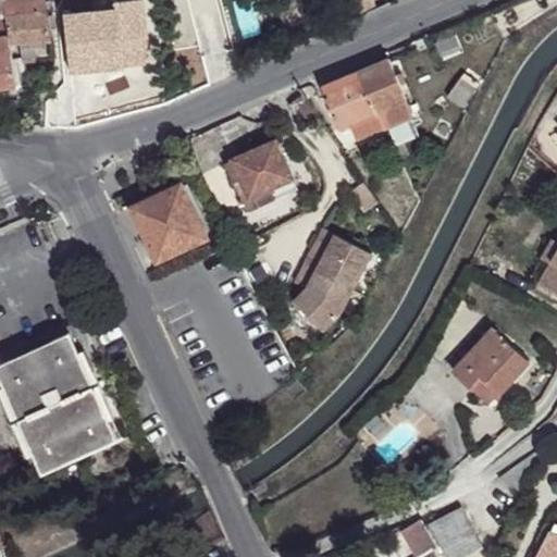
[(52,39),(46,0),(0,0),(0,41),(10,41),(52,39)]
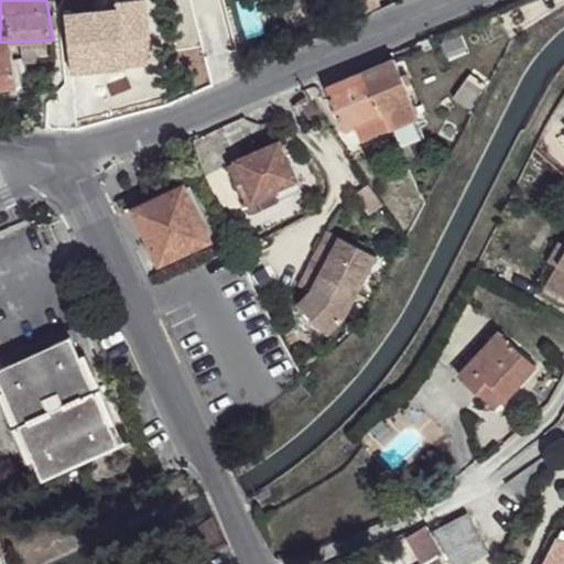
[(66,14),(72,73),(145,65),(143,39),(149,38),(145,0),(133,0),(116,2),(117,9),(66,14)]
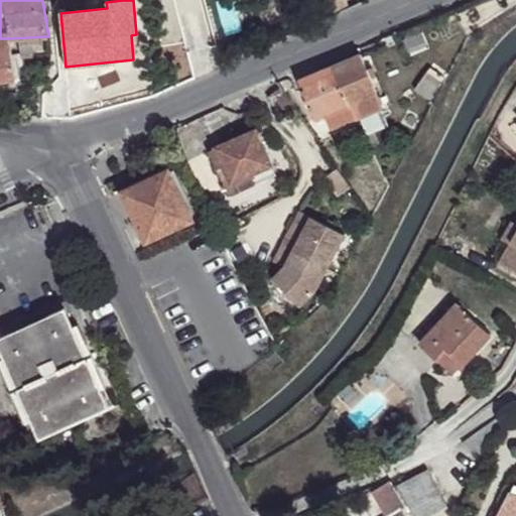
[(0,80),(15,78),(9,38),(0,38),(0,80)]
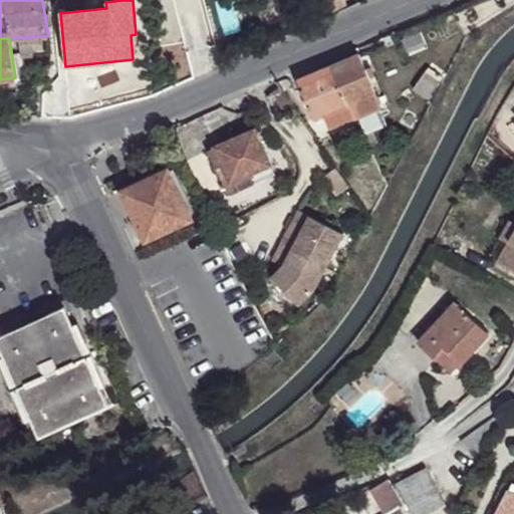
[(359,53),(296,79),(313,120),(324,115),(329,129),(381,106),(359,53)]
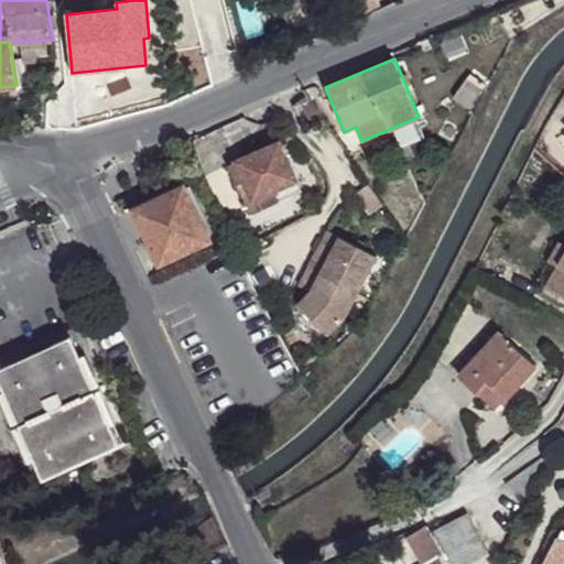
[(469,108),(483,89),(467,78),(454,97),(469,108)]
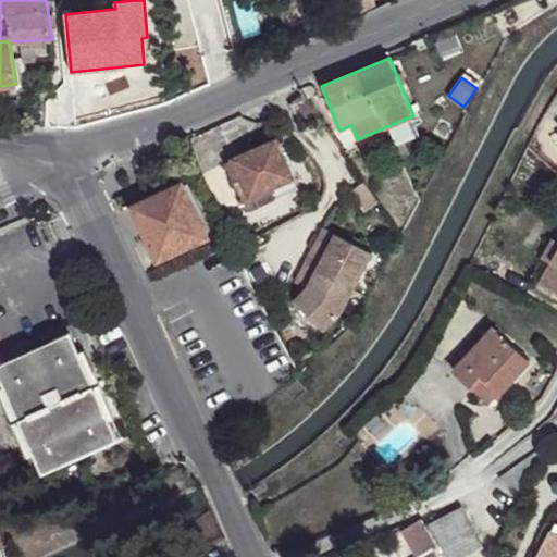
[(302,95),(288,104),(304,125),(317,115),(302,95)]
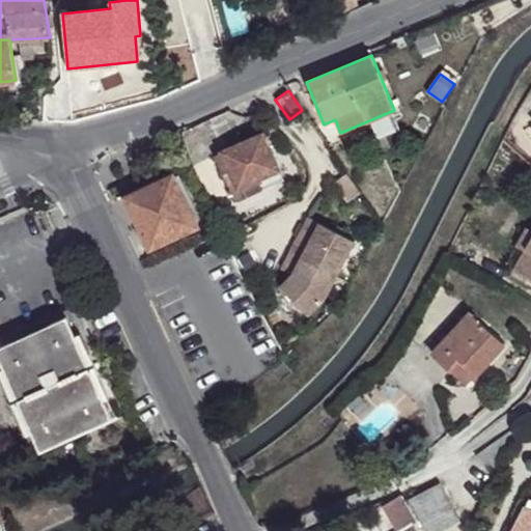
[(262,133),(216,154),(235,200),(282,180),(262,133)]
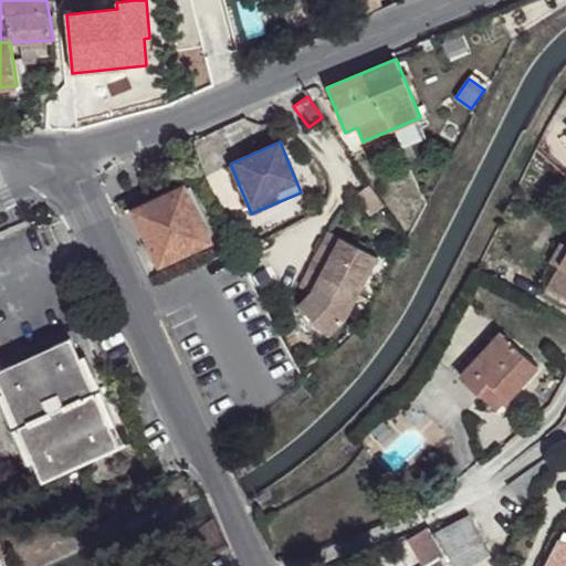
[(134,209),(157,260),(181,249),(182,248),(185,253),(210,241),(185,186),(134,209)]
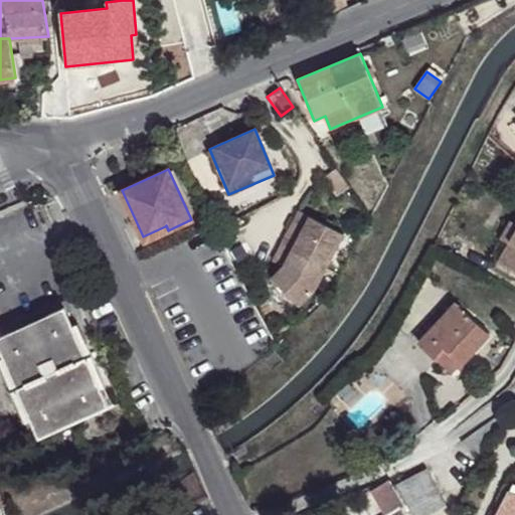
[(299,209),(288,228),(300,234),(310,215),(299,209)]
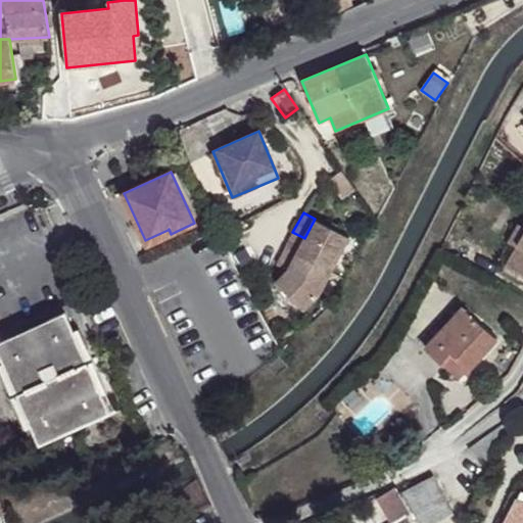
[(315,219),(304,238),(292,232),(276,264),(288,270),(276,282),(303,310),(320,293),(349,237),(315,219)]
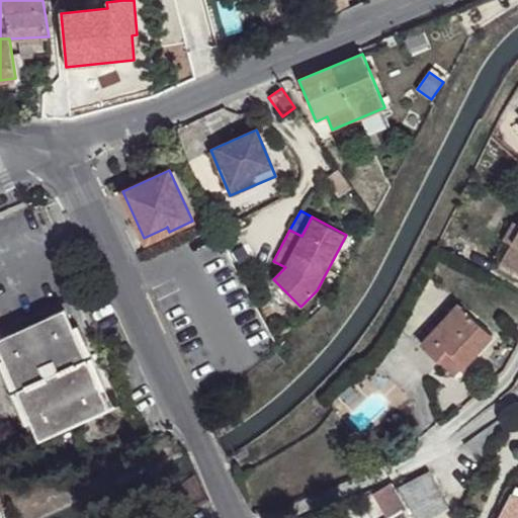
[(512,245),(517,233),(517,224),(513,222),(503,240),(512,245)]
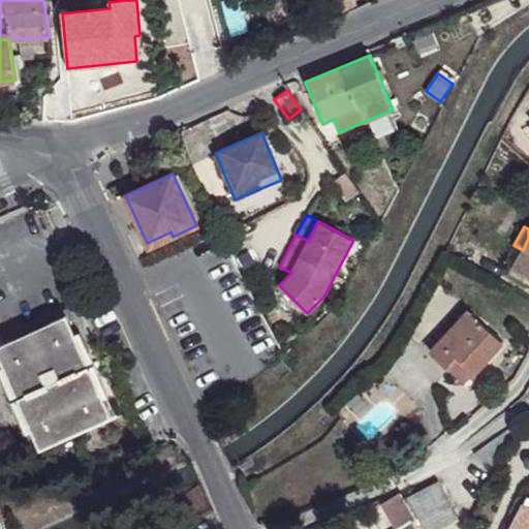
[(173,237),(170,231),(169,232),(147,243),(148,245),(149,248),(173,237)]
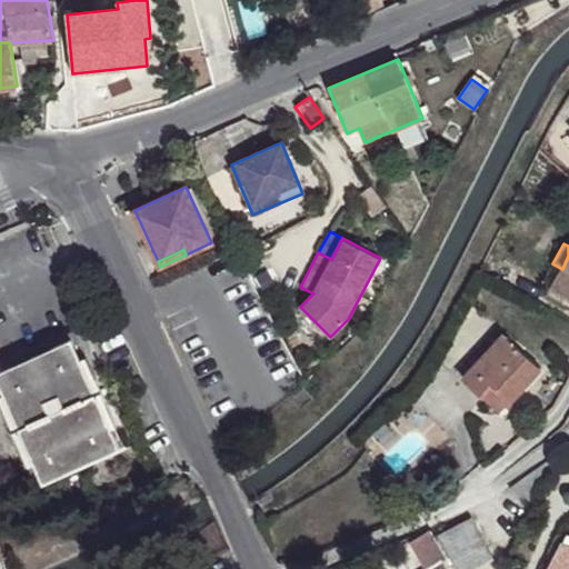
[(568,256),(562,269),(551,288),(568,298),(568,256)]
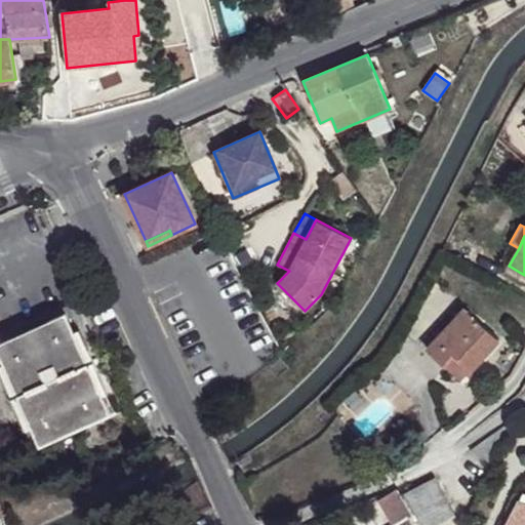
[(465,309),(427,349),(461,381),(499,340),(465,309)]
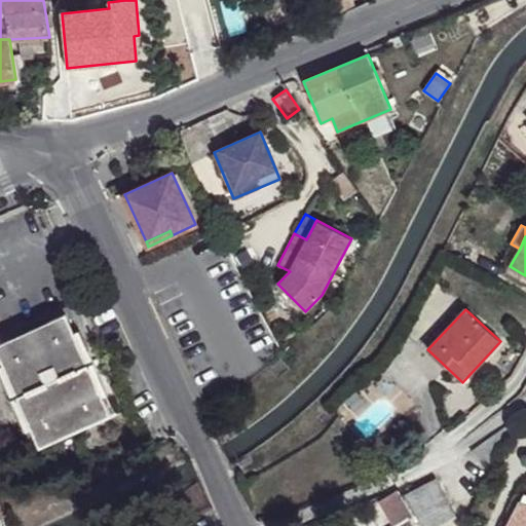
[(0,380),(31,450),(111,415),(65,313),(0,342),(0,380)]
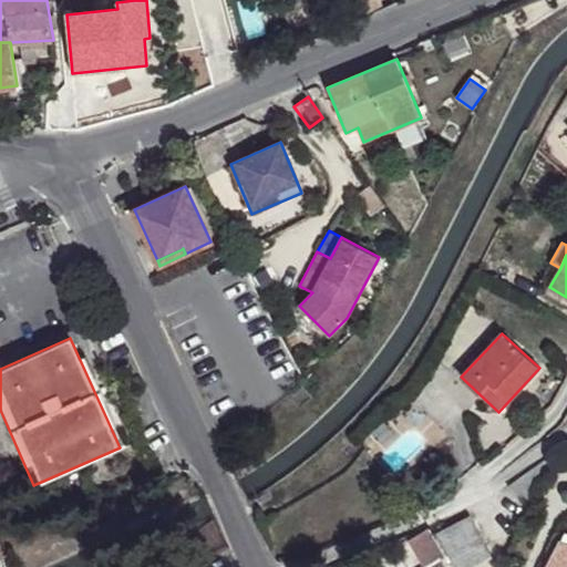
[(556,453),(548,457),(507,487),(531,508),(555,461),(552,460),(556,453)]
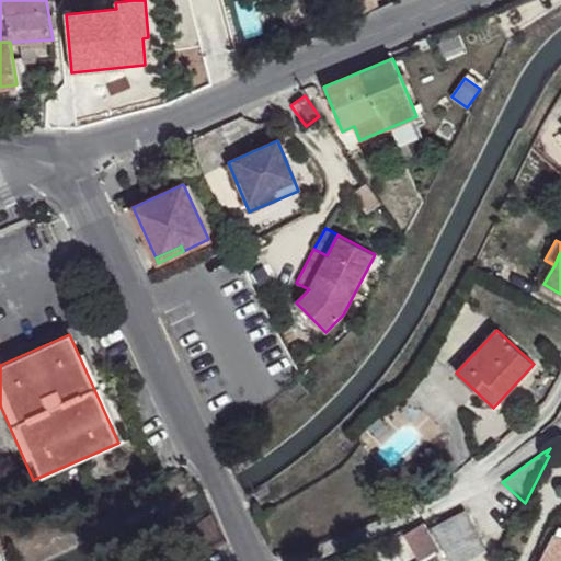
[(432,527),(449,560),(470,560),(488,552),(465,511),(432,527)]
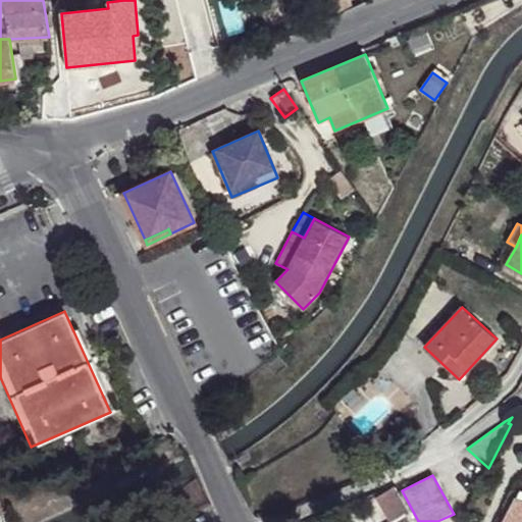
[(377,497),(392,521),(402,517),(409,513),(395,486),(377,497)]
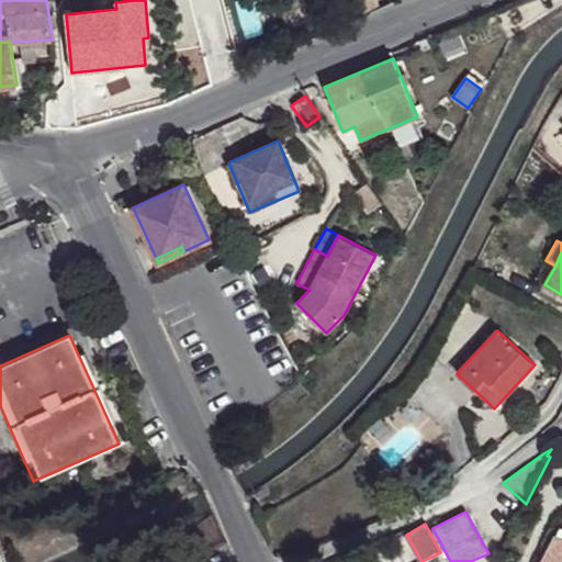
[(555,534),(541,561),(561,561),(561,526),(558,535),(555,534)]
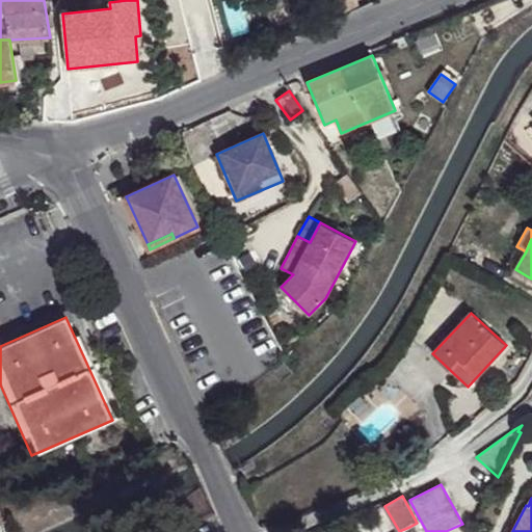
All buildings are outlined.
